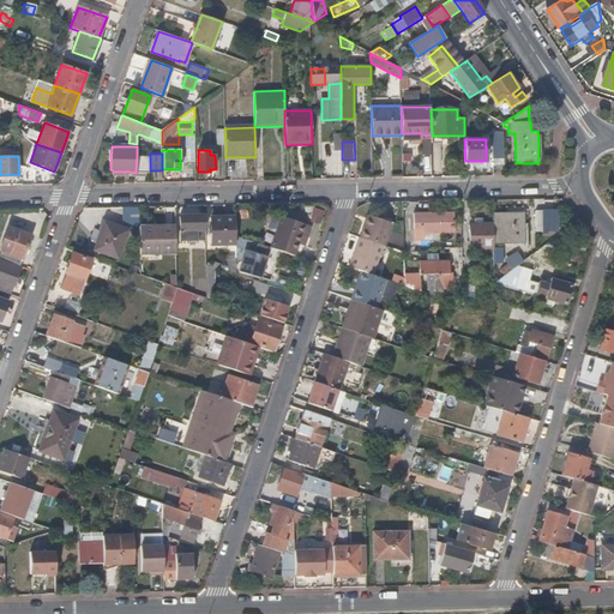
[(150,157),(137,156),(136,173),(150,173),(150,170),(150,157)]
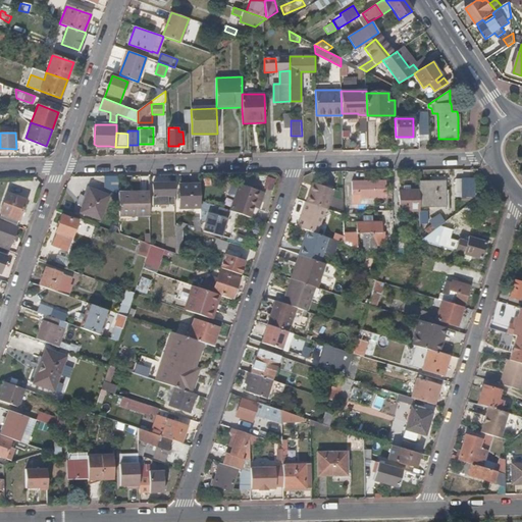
[(265,175),(262,187),(268,189),(271,177),(265,175)]
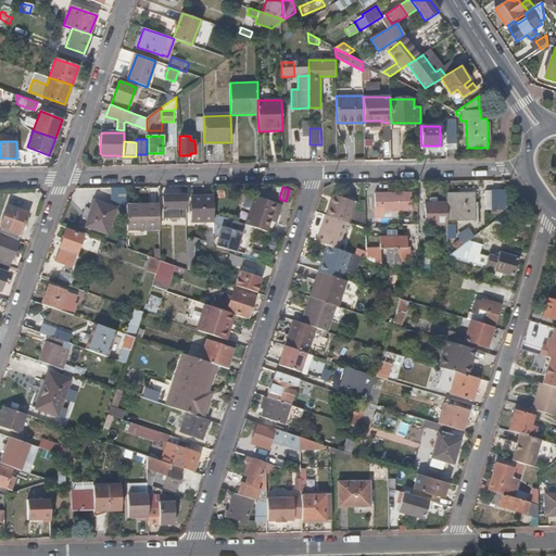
[(502,190),(492,190),(492,207),(502,206),(502,190)]
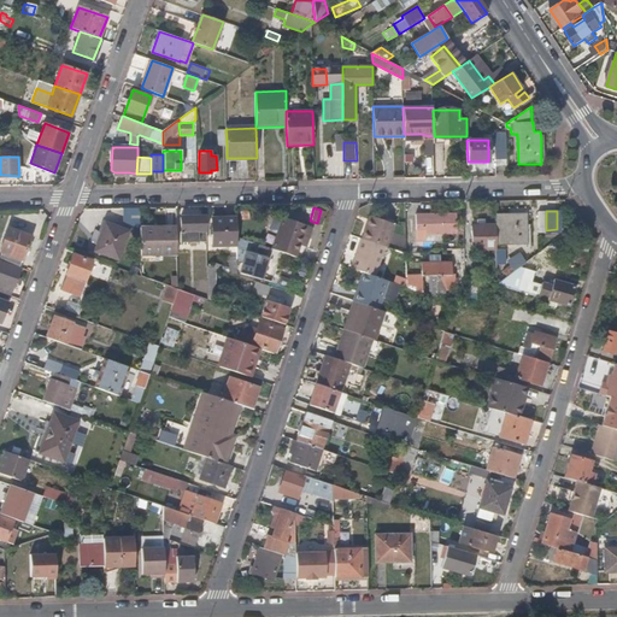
[(456,213),(416,213),(416,241),(441,241),(441,234),(457,234),(456,213)]
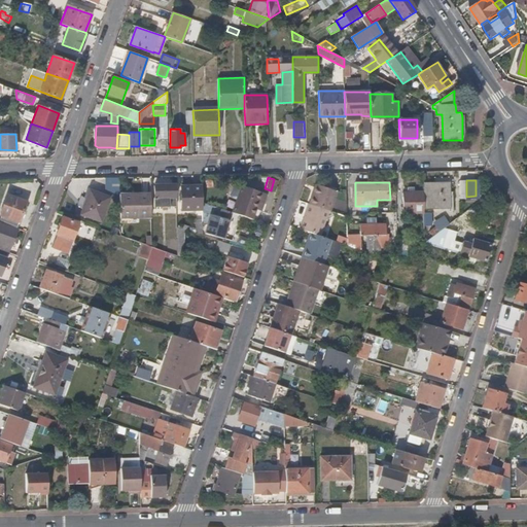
[(423,183),(423,191),(423,208),(450,208),(450,211),(453,211),(453,199),(450,199),(449,191),(449,183),(423,183)]
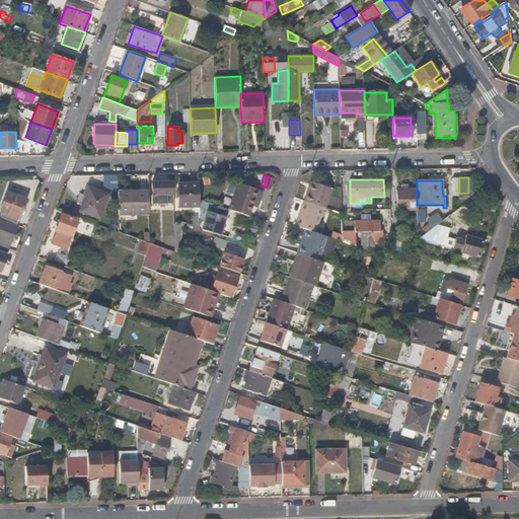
[(173,181),(151,181),(151,204),(167,203),(167,196),(173,196),(173,181)]
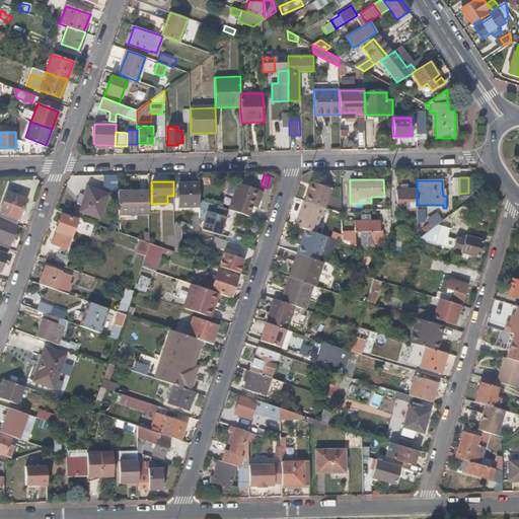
[(331,189),(310,181),(304,200),(323,207),(325,208),(331,189)]
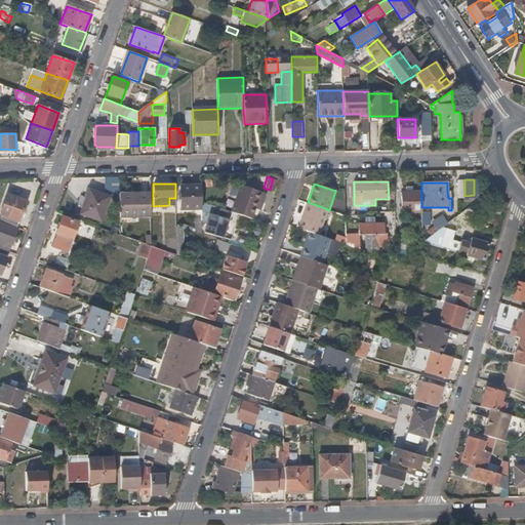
[(201,185),(179,186),(180,209),(202,209),(202,201),(201,185)]
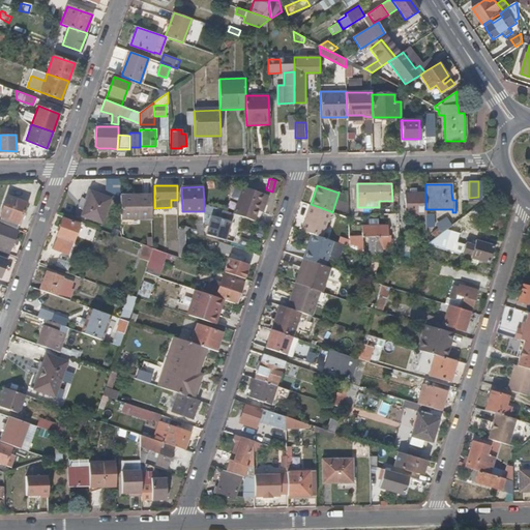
[(268,196),(243,186),(234,213),(255,221),(257,214),(259,209),(263,211),(268,196)]
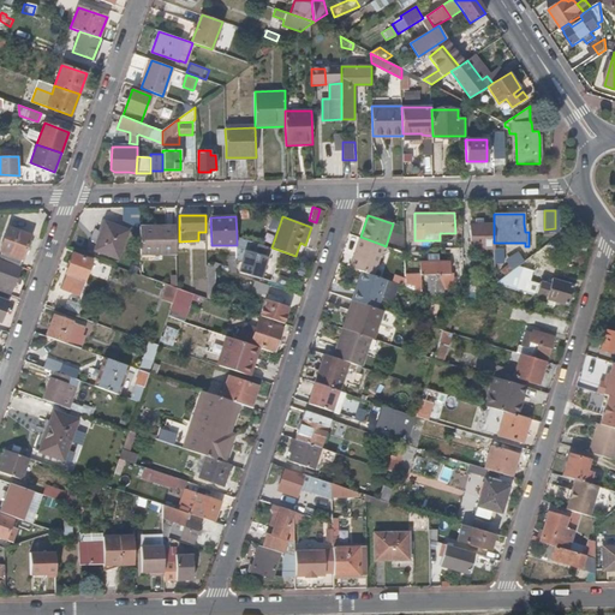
[(129,230),(105,220),(94,250),(118,260),(129,230)]
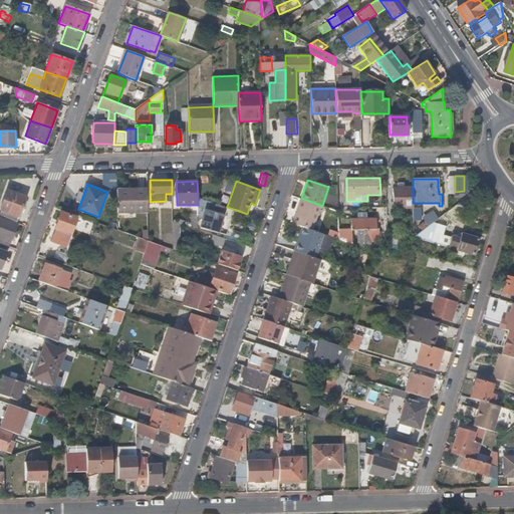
[(399,187),(392,187),(393,208),(413,208),(413,203),(413,187),(405,187),(399,187)]
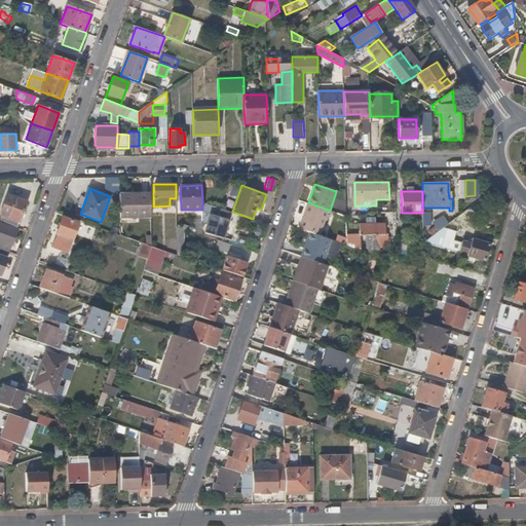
[(150,192),(119,193),(120,218),(151,218),(150,192)]
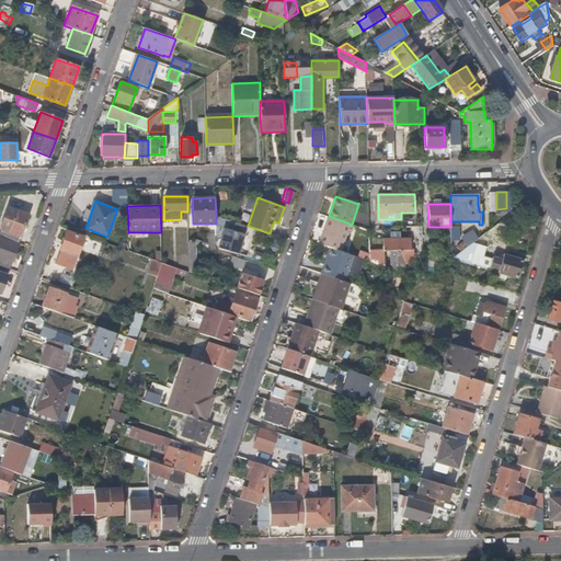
[(29,214),(8,207),(0,228),(1,229),(0,233),(0,236),(18,242),(20,237),(21,237),(29,214)]
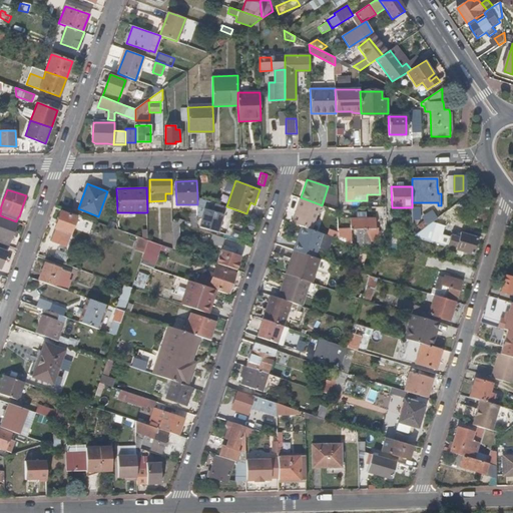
[(197,204),(197,213),(197,228),(212,233),(216,234),(224,206),(197,196),(197,204)]
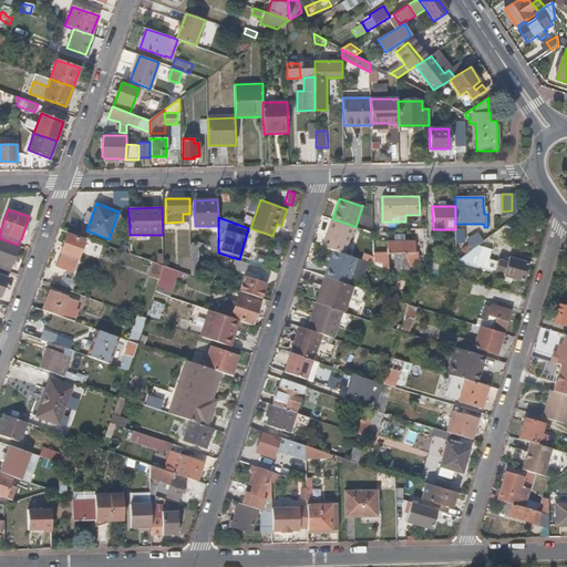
[(353,226),(332,218),(322,246),(333,250),(344,254),(353,226)]
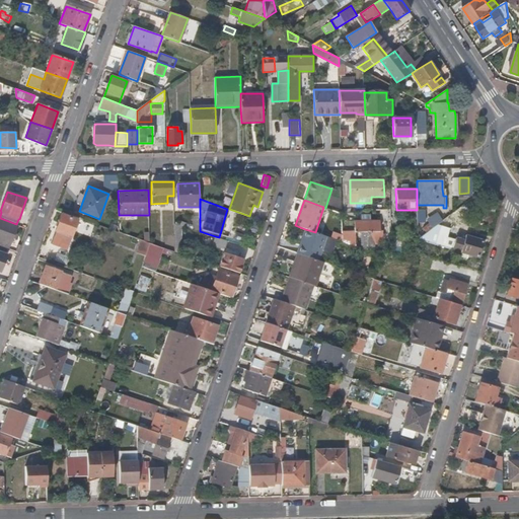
[(77,219),(62,214),(51,243),(66,248),(77,219)]
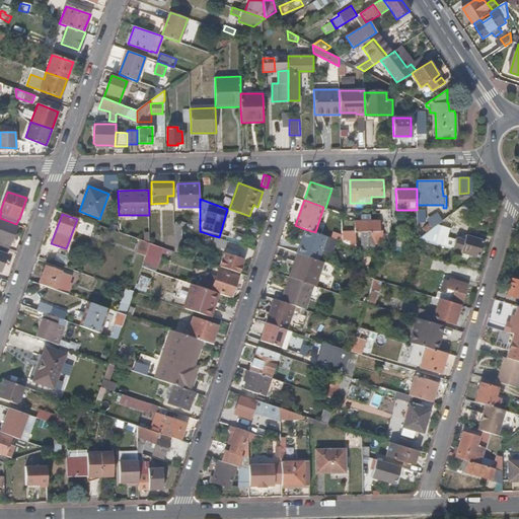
[(0,239),(11,243),(18,225),(16,224),(0,218),(0,239)]
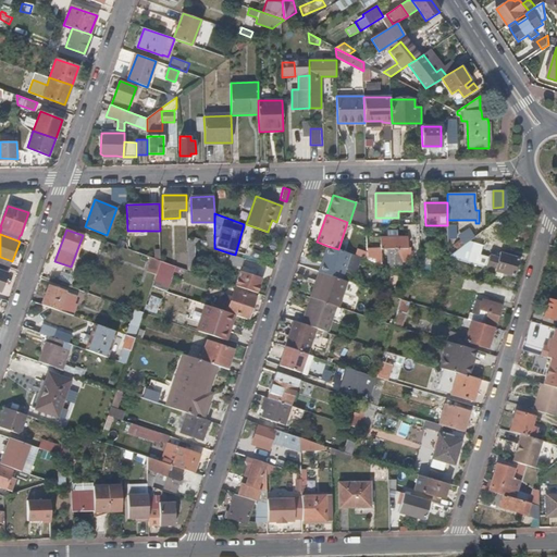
[(408,235),(380,236),(380,249),(387,249),(387,260),(386,265),(403,271),(403,256),(407,256),(408,246),(408,235)]
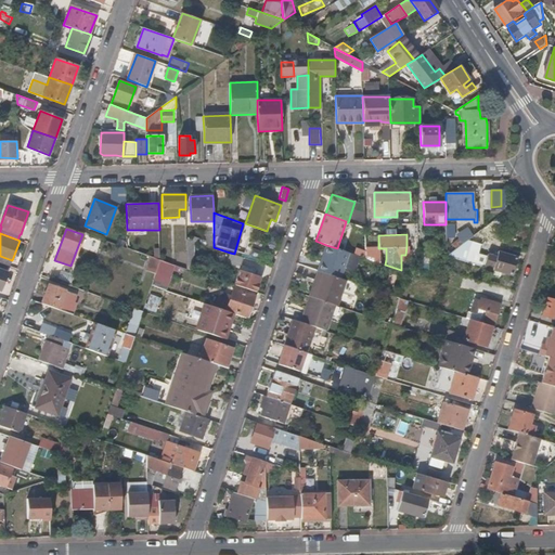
[(474,235),(468,240),(480,244),(482,237),(474,235)]
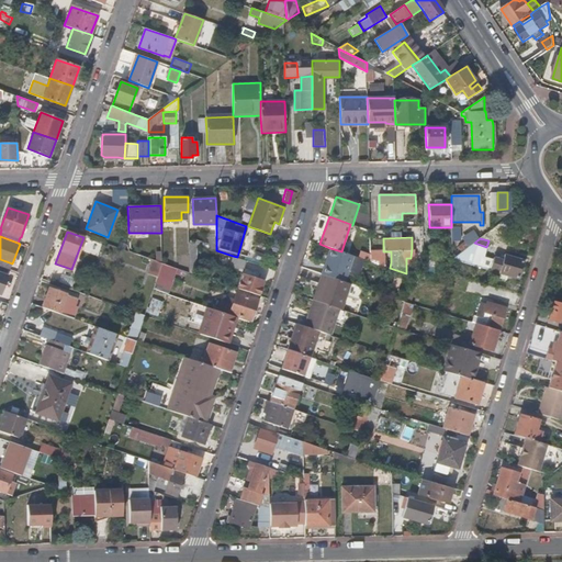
[(486,247),(474,243),(452,259),(491,271),(518,280),(524,260),(505,255),(503,260),(494,257),(493,259),(483,257),(486,247)]
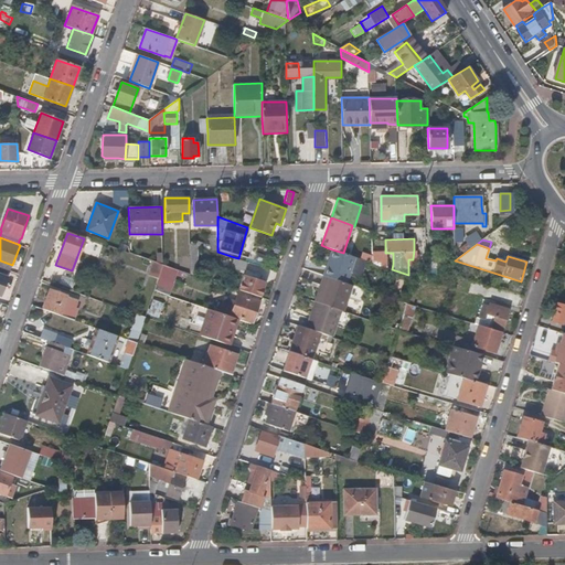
[(426,247),(426,252),(427,272),(427,276),(437,276),(436,247),(426,247)]
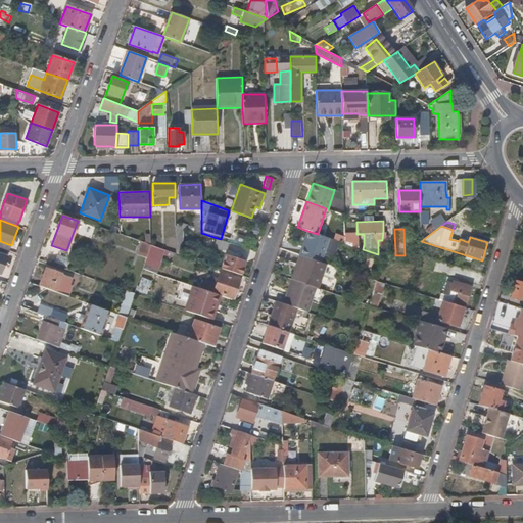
[(318,234),(307,231),(299,254),(321,262),(323,254),(334,258),(340,241),(318,234)]
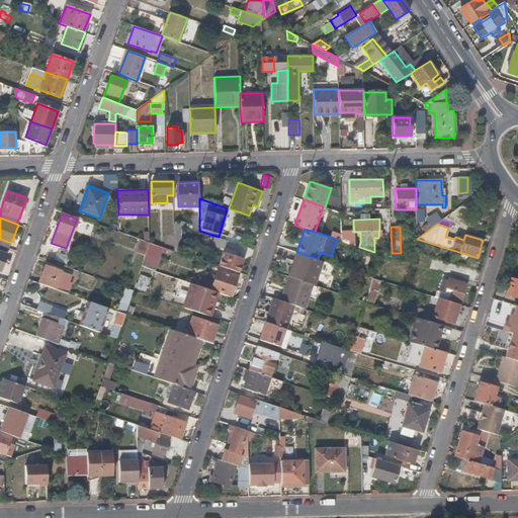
[(219,237),(214,236),(211,246),(224,250),(225,248),(228,240),(219,237)]
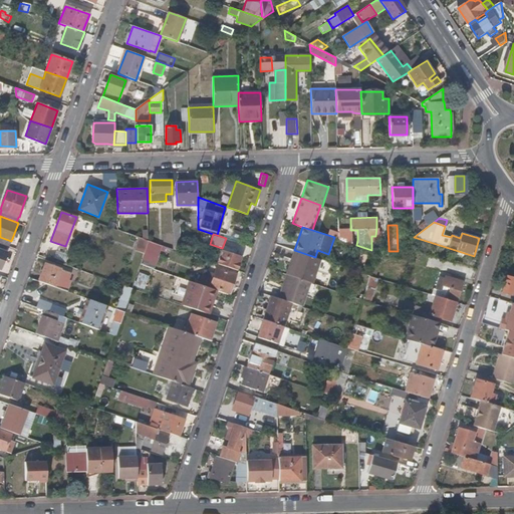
[(348,234),(346,234),(346,241),(356,245),(357,240),(352,239),(353,236),(348,235),(348,234)]
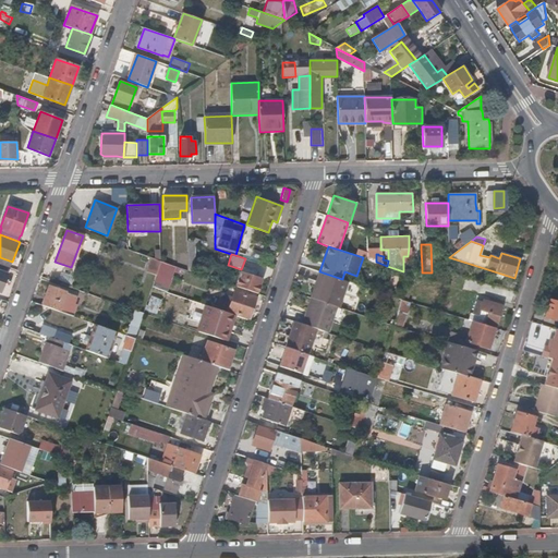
[(0,257),(0,264),(10,267),(12,262),(0,257)]
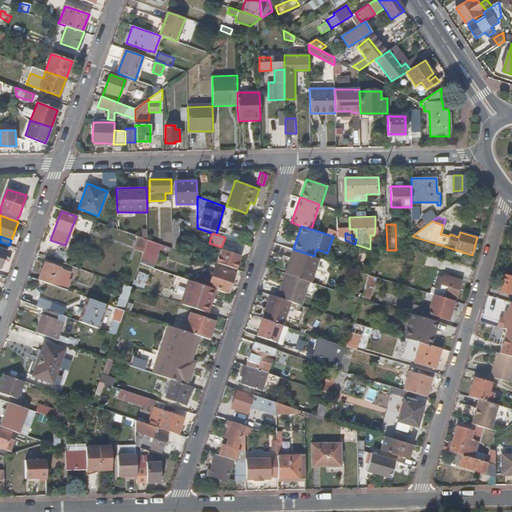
[(147,239),(139,237),(135,249),(140,251),(143,252),(147,240),(147,239)]
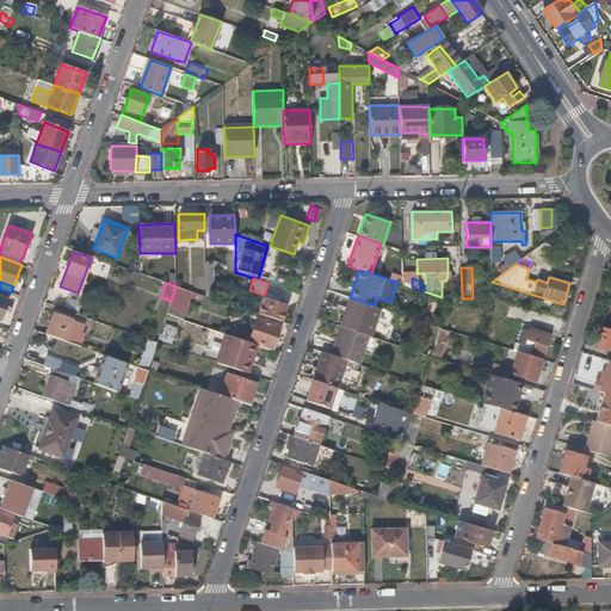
[(183,289),(176,287),(171,301),(171,303),(176,304),(177,301),(178,301),(183,289)]
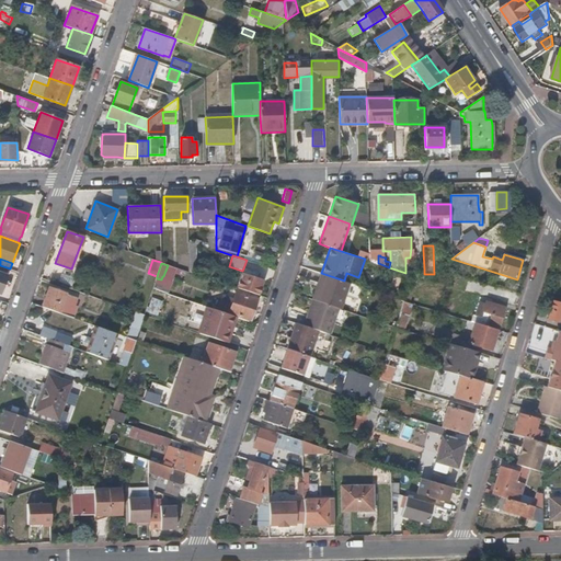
[(424,270),(415,270),(415,276),(424,279),(424,274),(424,270)]
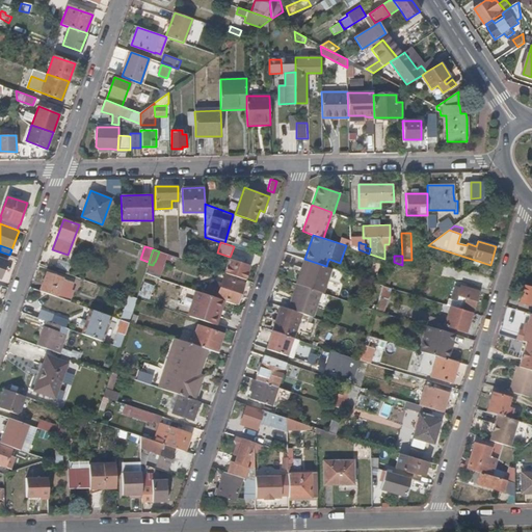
[(238,262),(230,259),(225,272),(246,280),(250,266),(245,264),(238,262)]
